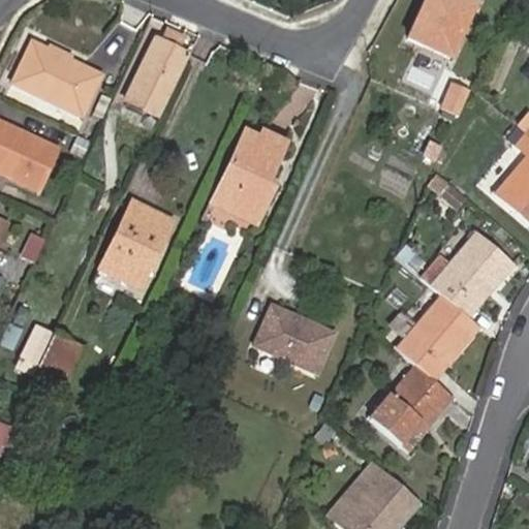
[(474,4),(467,0),(454,0),(453,4),(443,0),(422,0),(403,40),(447,61),(474,4)]
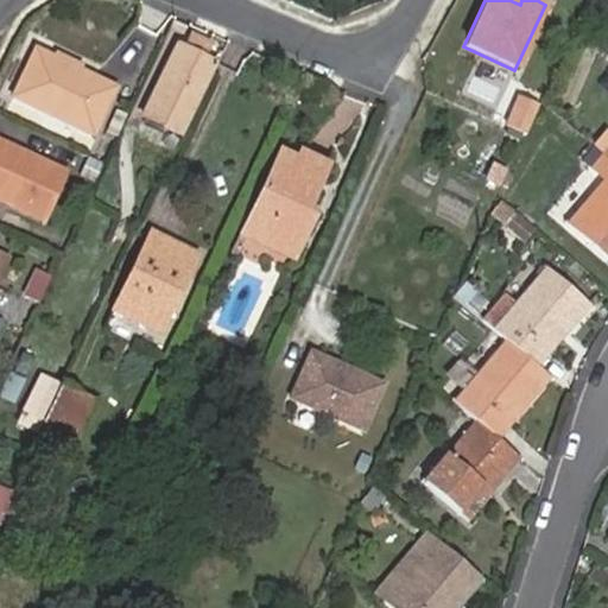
[(181,134),(214,67),(175,48),(143,114),(181,134)]
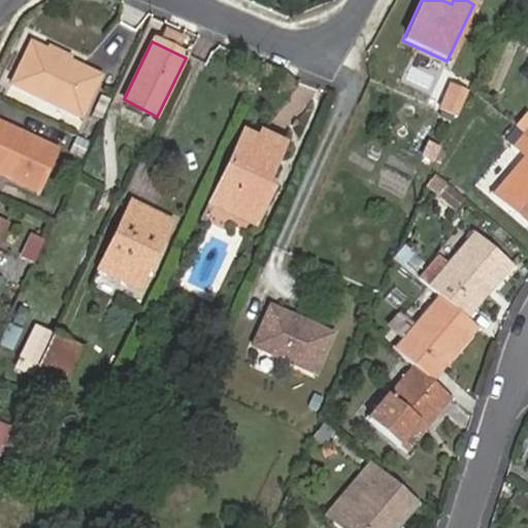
[(23,93),(41,53),(29,46),(9,86),(23,93)]
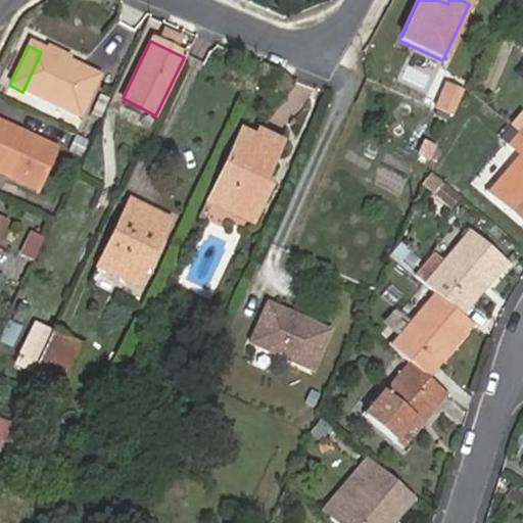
[(82,73),(41,52),(22,92),(63,111),(82,73)]
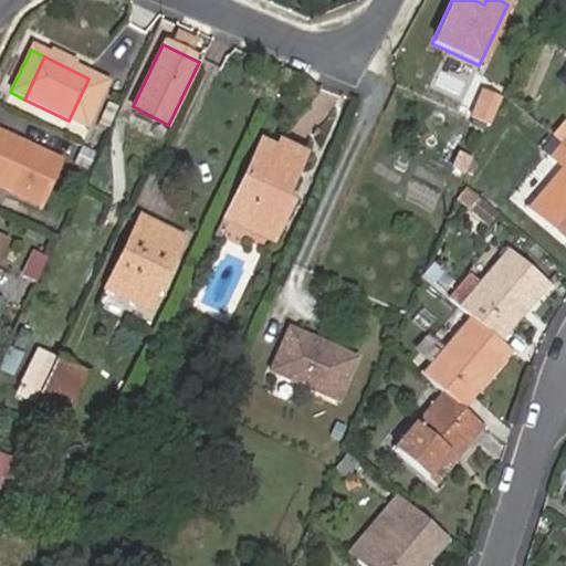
[(104,85),(88,79),(69,121),(83,127),(104,85)]
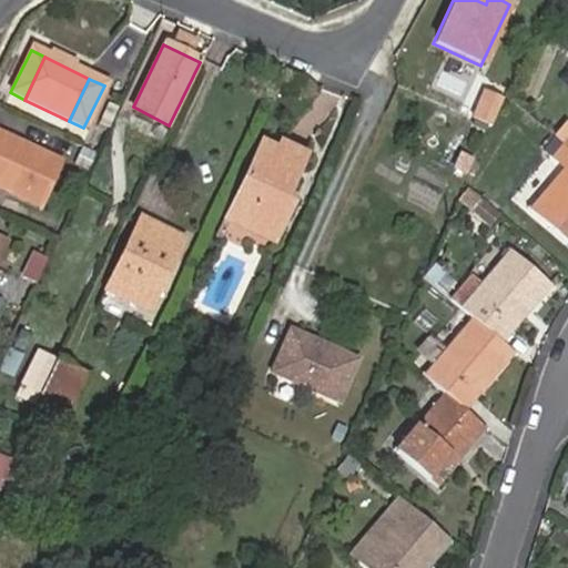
[(567,125),(565,123),(553,137),(567,149),(567,125)]
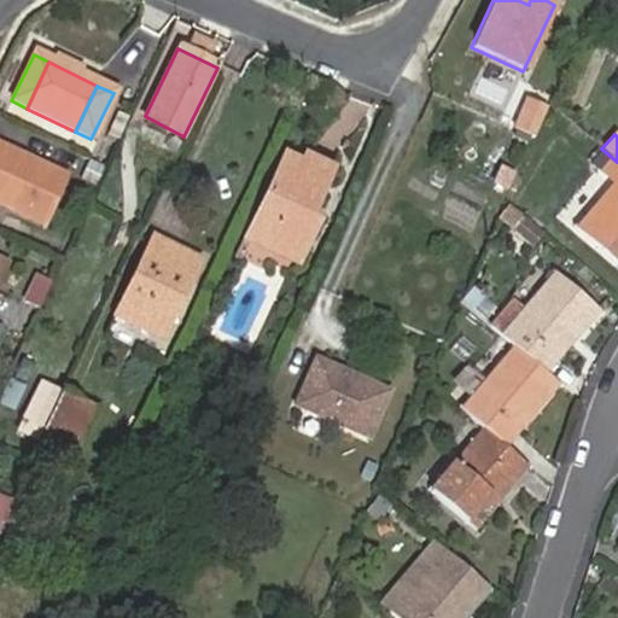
[(57,172),(7,149),(0,164),(0,202),(35,217),(57,172)]
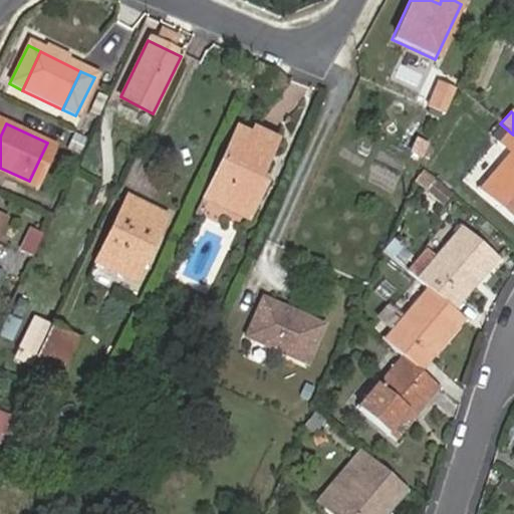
[(513,135),(500,123),(490,136),(509,152),(480,188),(513,218),(513,135)]
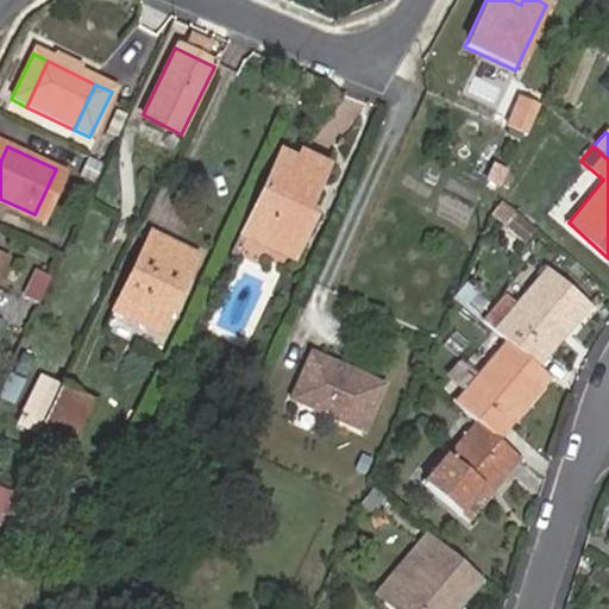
[(296,167),(301,155),(286,148),(280,158),(296,167)]
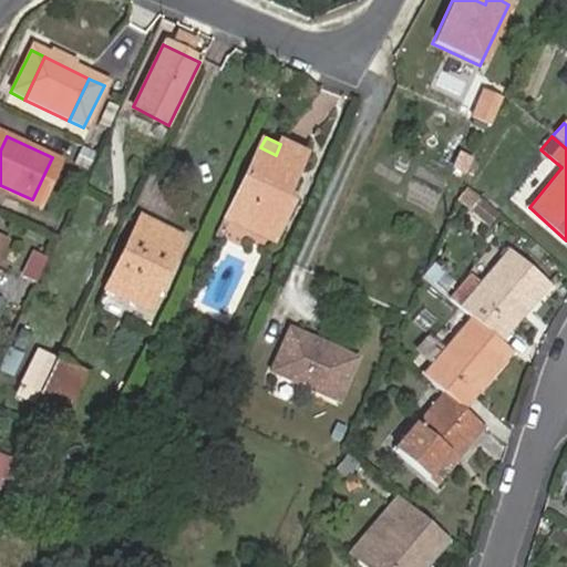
[(260,217),(281,227),(292,202),(284,197),(303,155),(280,144),(276,155),(260,147),(229,214),(256,226),(260,217)]
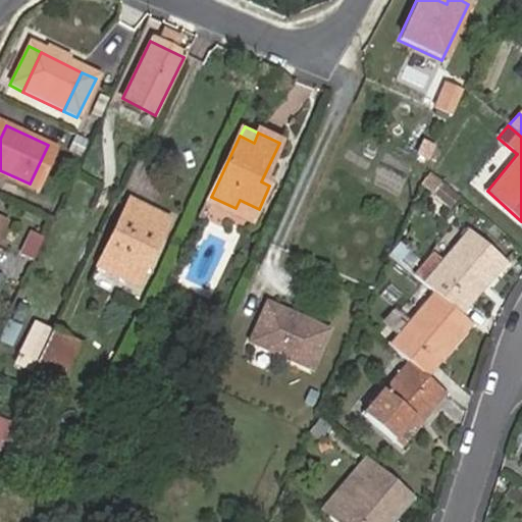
[(53,148),(48,145),(30,184),(35,186),(53,148)]
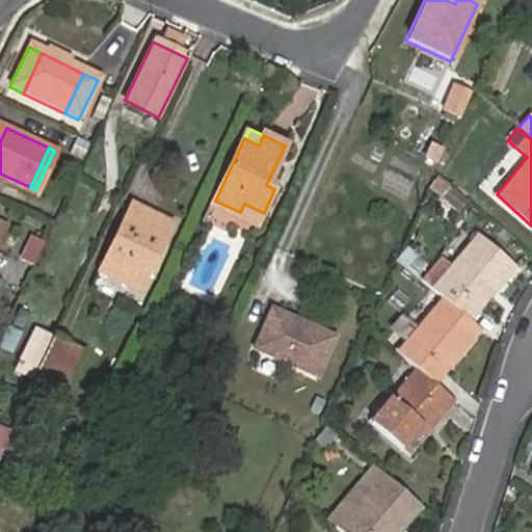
[(449,186),(437,177),(429,189),(441,198),(449,186)]
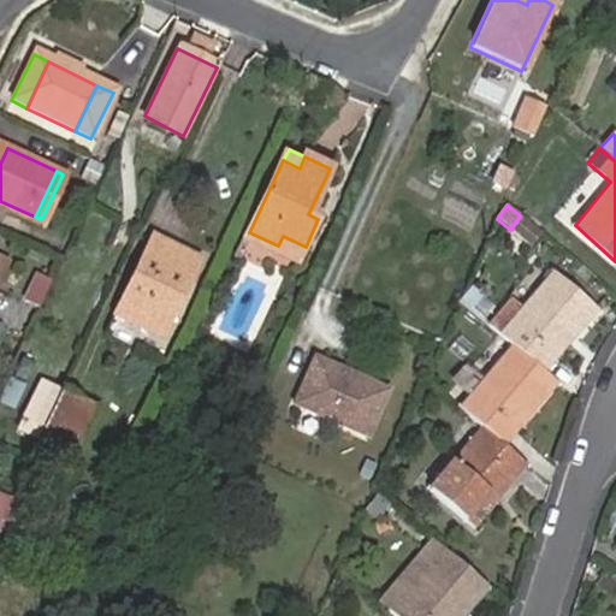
[(172,295),(181,297),(199,259),(153,236),(116,314),(154,333),(172,295)]
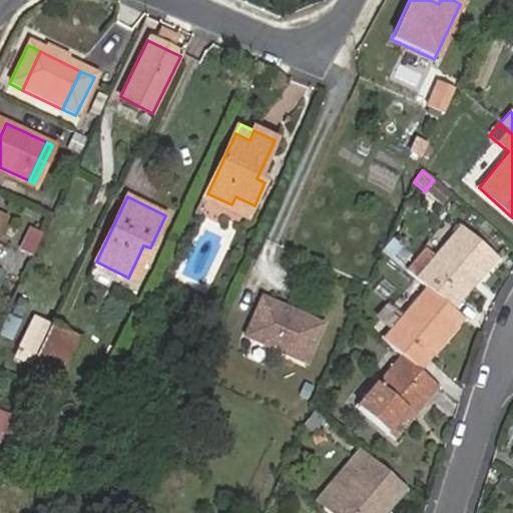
[(250,213),(254,205),(235,196),(231,204),(250,213)]
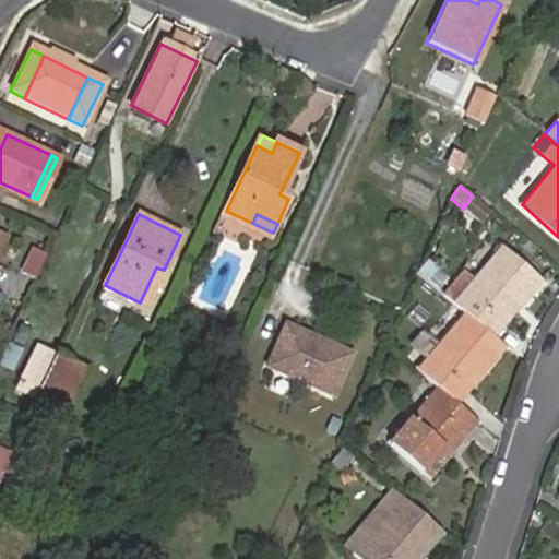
[(20,271),(35,278),(48,251),(33,244),(20,271)]
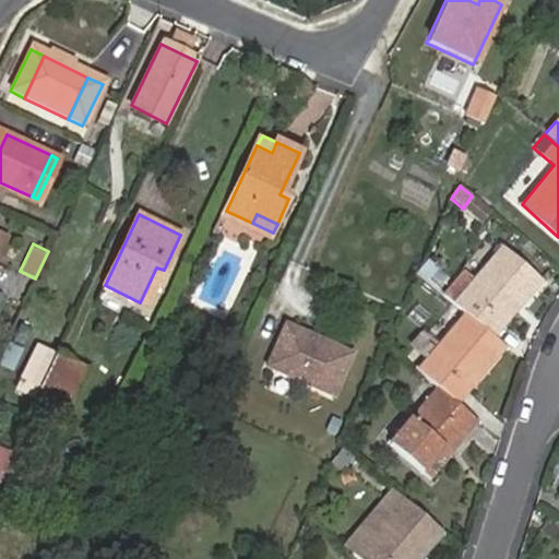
[(499,248),(453,301),(466,311),(494,335),(538,283),(499,248)]
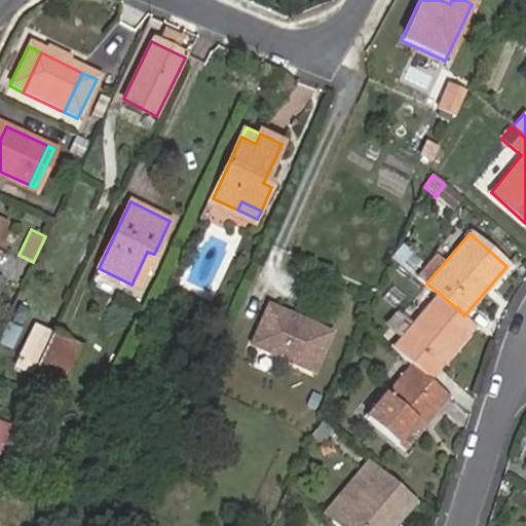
[(139,288),(154,254),(147,252),(132,285),(139,288)]
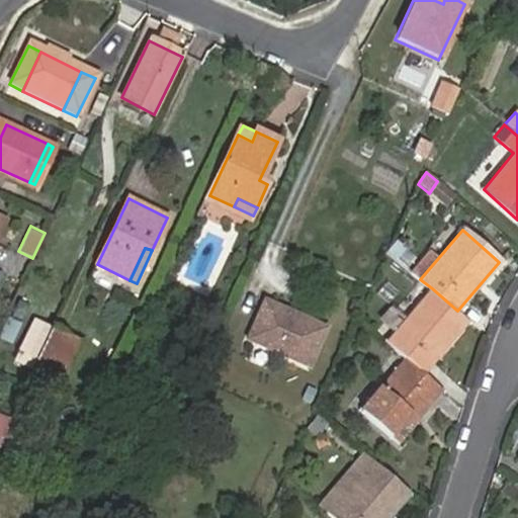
[(432,288),(386,341),(405,357),(423,373),(468,320),(457,311),(432,288)]
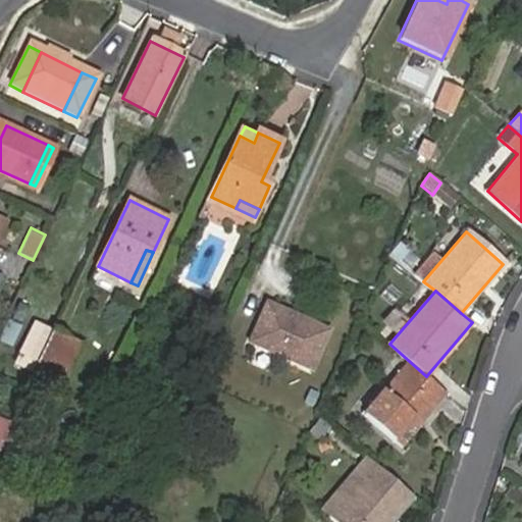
[(331,330),(267,302),(249,343),(313,371),(331,330)]
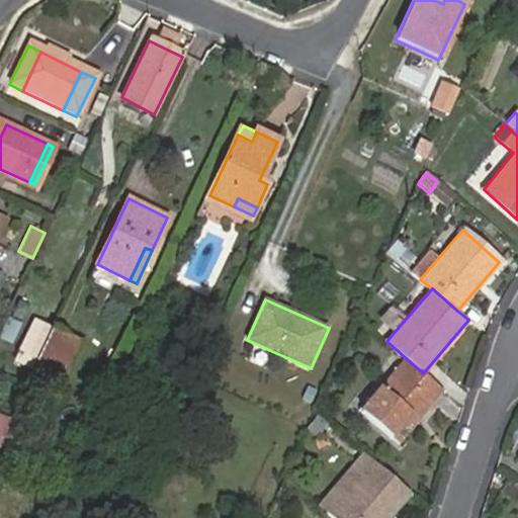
[(34,358),(51,326),(34,318),(15,357),(31,365),(34,358)]
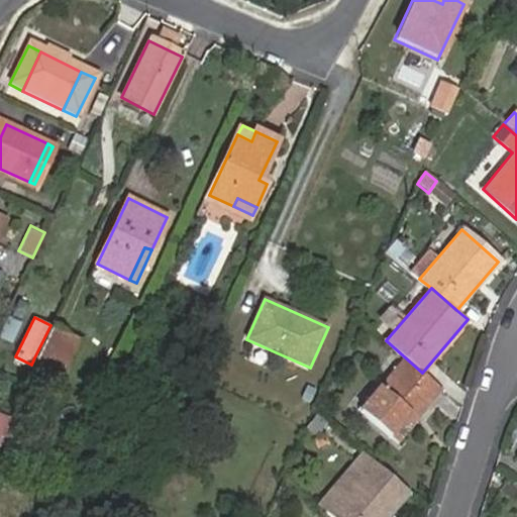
[(79,339),(50,325),(34,357),(63,373),(79,339)]
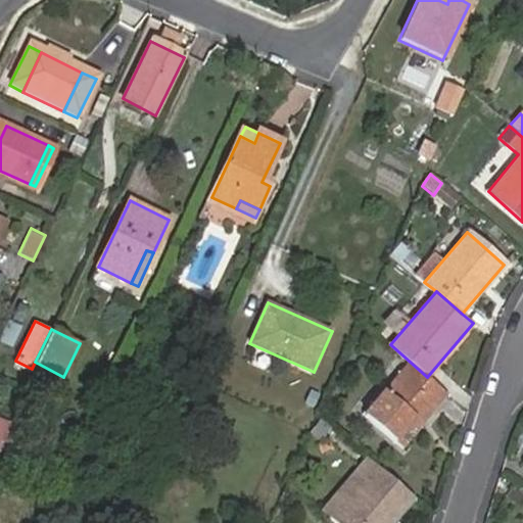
[(400,446),(446,394),(427,377),(409,361),(364,414),(400,446)]
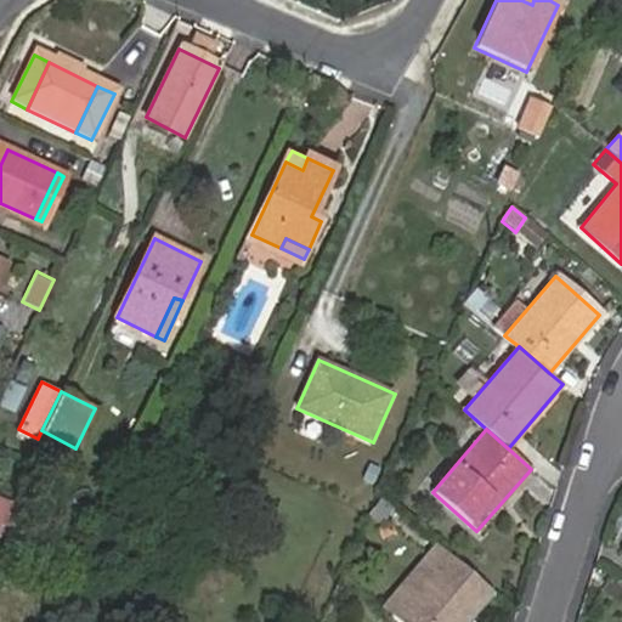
[(0,533),(9,538),(22,510),(0,499),(0,533)]
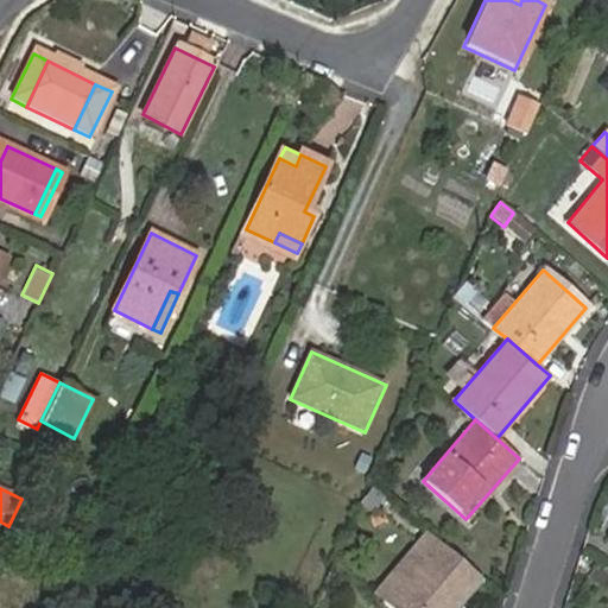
[(456,607),(482,580),(425,532),(373,594),(388,607),(456,607)]
